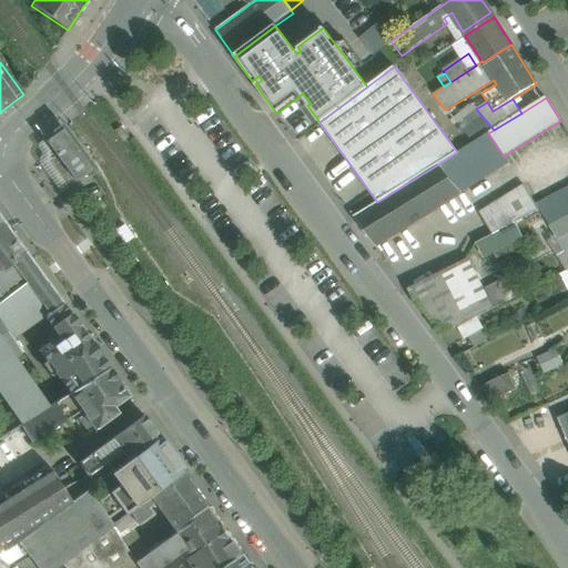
[(494,130),(476,109),(456,124),(472,143),(488,133),(494,130)]
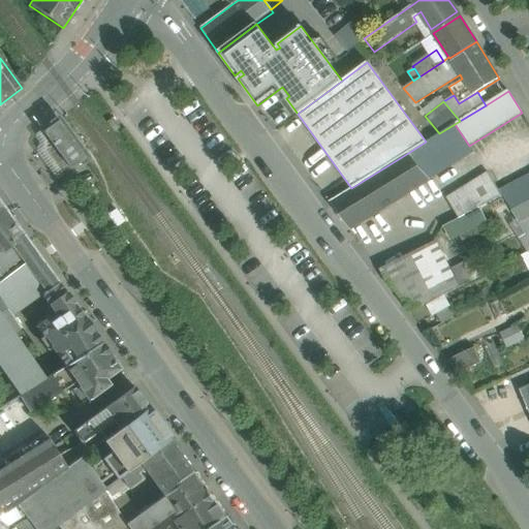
[(85,158),(57,122),(43,132),(50,141),(53,145),(70,169),(85,158)]
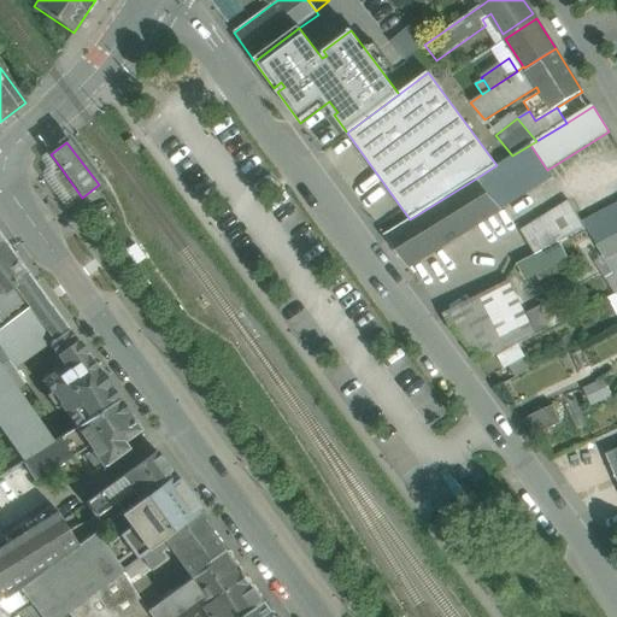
[(497,165),(476,178),(500,210),(552,177),(547,170),(530,145),(512,156),(497,165)]
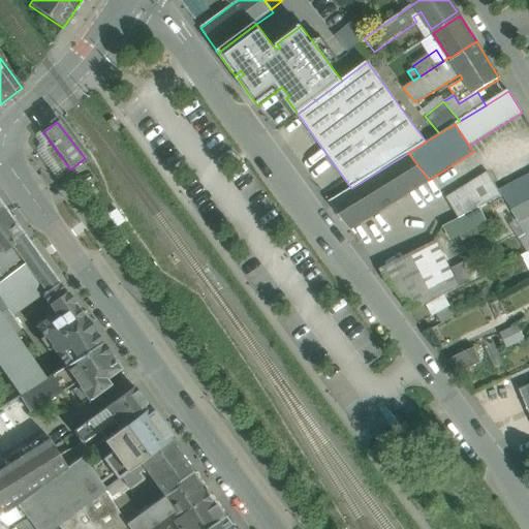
[(70,169),(53,145),(48,148),(45,155),(53,165),(54,165),(61,176),(70,169)]
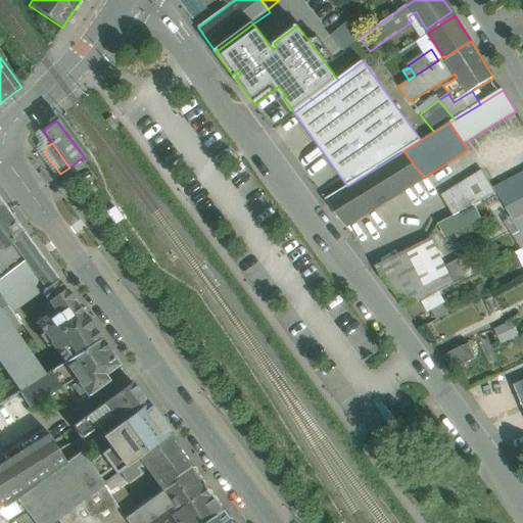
[(347,186),(325,199),(345,227),(424,178),(403,151),(347,186)]
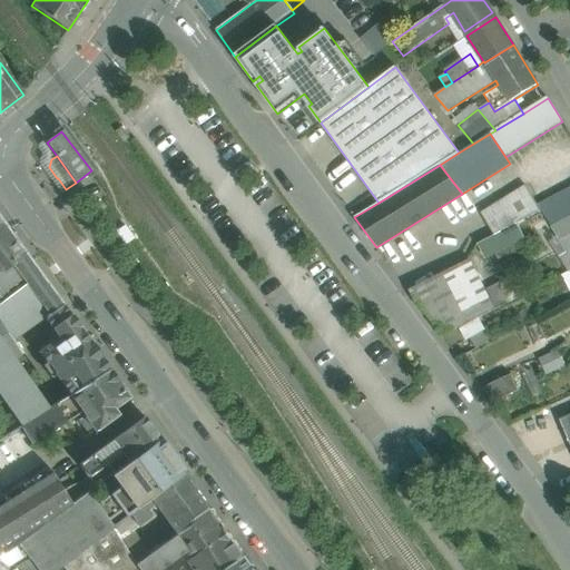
[(526,186),(481,214),(494,236),(540,212),(537,206),(526,186)]
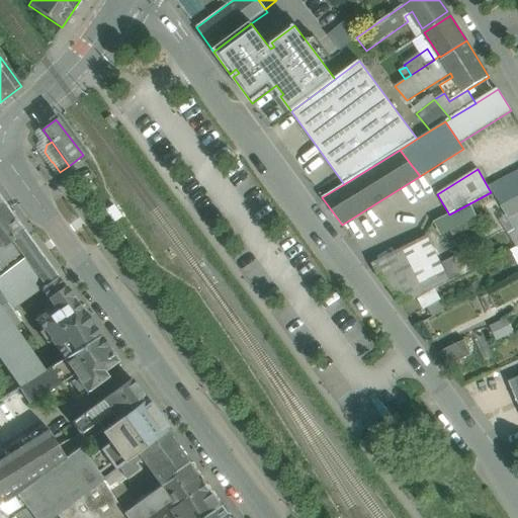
[(517,170),(488,187),(509,219),(517,213),(517,170)]
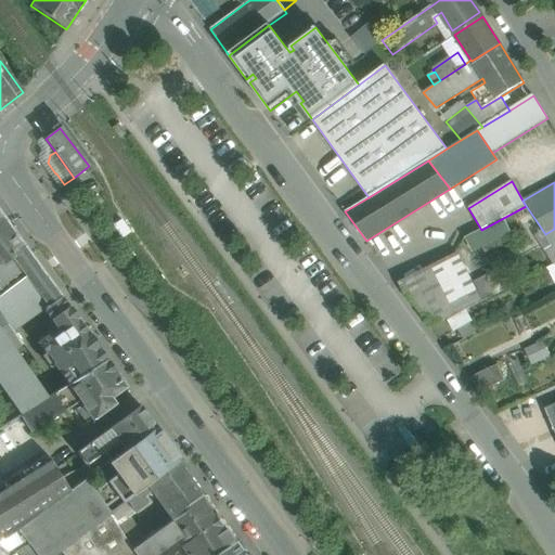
[(61,296),(0,213),(0,260),(1,262),(3,265),(11,259),(44,302),(47,307),(61,296)]
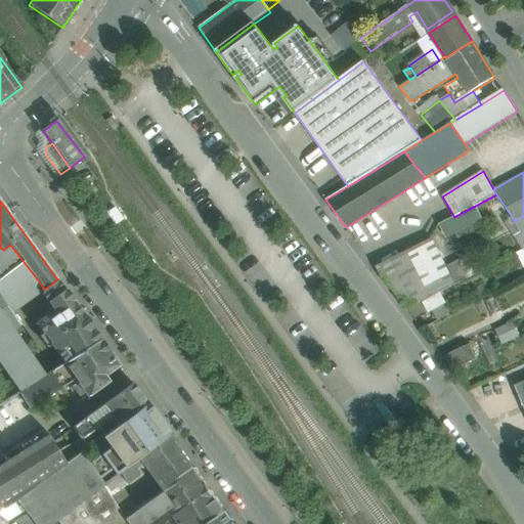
[(123,220),(115,208),(105,214),(115,226),(123,220)]
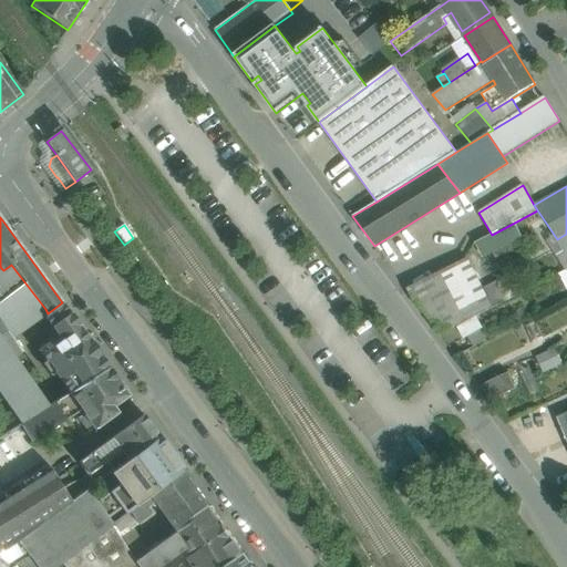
[(566,234),(557,239),(566,254),(566,234)]
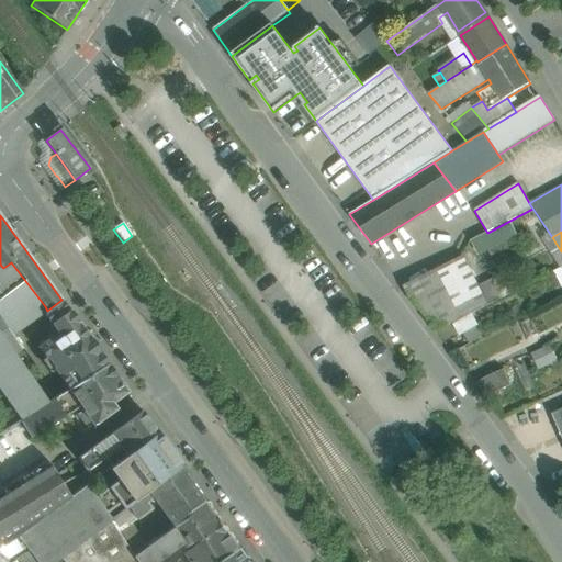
[(507,236),(486,247),(491,256),(512,245),(507,236)]
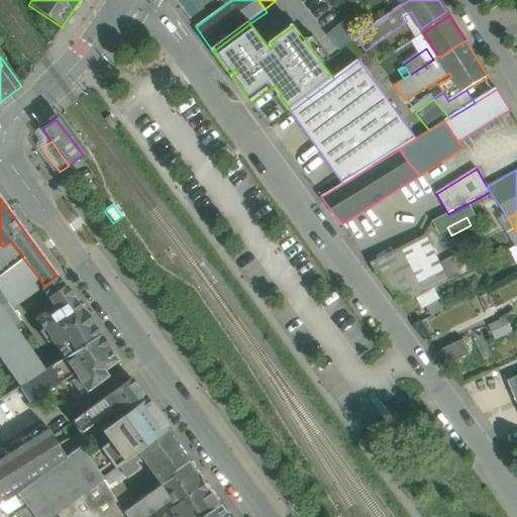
[(425,236),(374,268),(402,305),(448,281),(440,265),(425,236)]
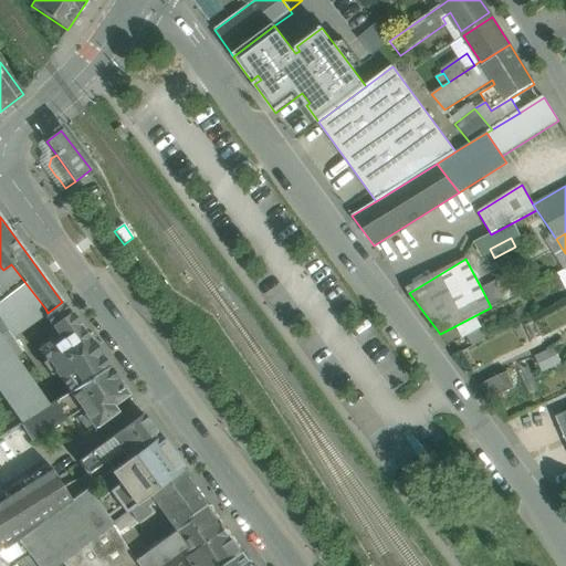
[(11,264),(3,270),(1,268),(0,269),(0,321),(7,331),(10,334),(45,308),(11,264)]
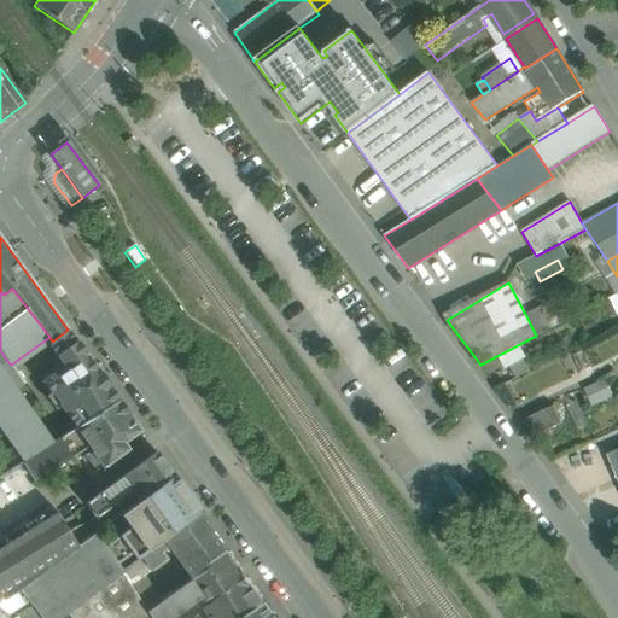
[(560,298),(526,316),(536,336),(571,318),(560,298)]
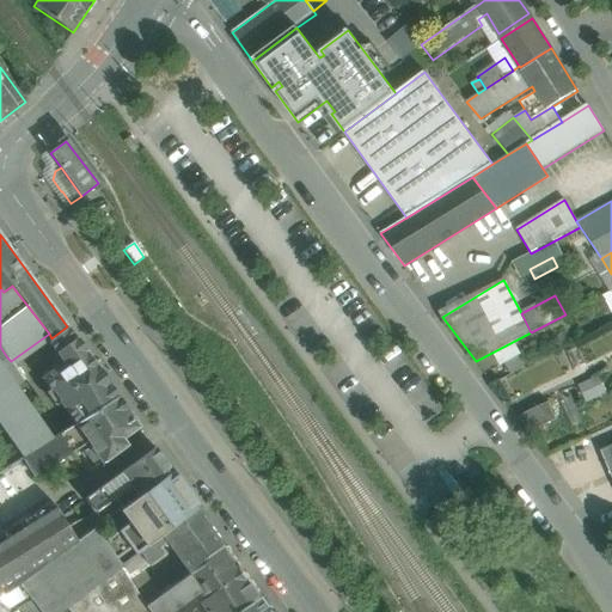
[(55,353),(75,338),(67,326),(51,338),(47,341),(55,353)]
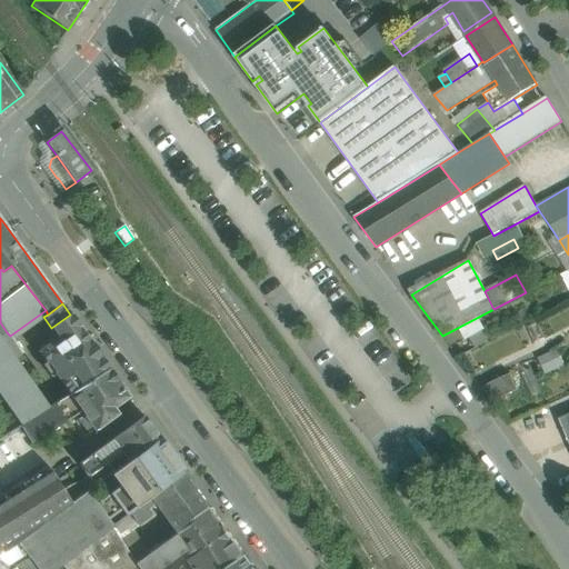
[(58,338),(38,352),(70,393),(110,369),(70,315),(51,328),(58,338)]
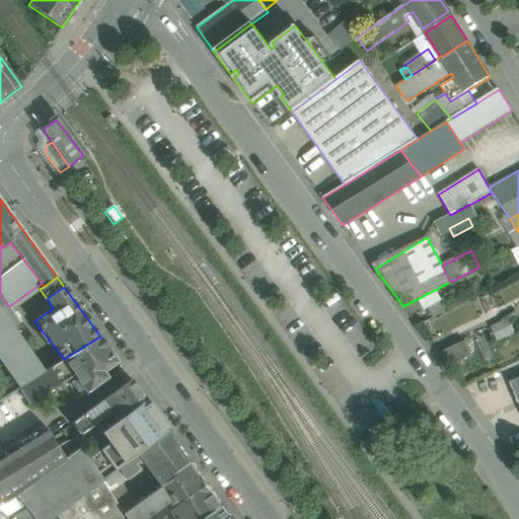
[(0,312),(0,307),(6,303),(0,294),(0,363),(4,369),(28,354),(0,312)]
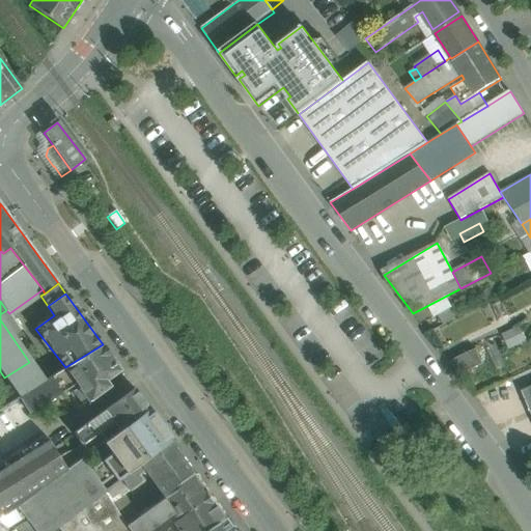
[(65,367),(64,368),(76,384),(79,388),(74,391),(82,403),(87,400),(88,402),(110,386),(107,381),(120,370),(111,357),(112,357),(103,344),(65,367)]
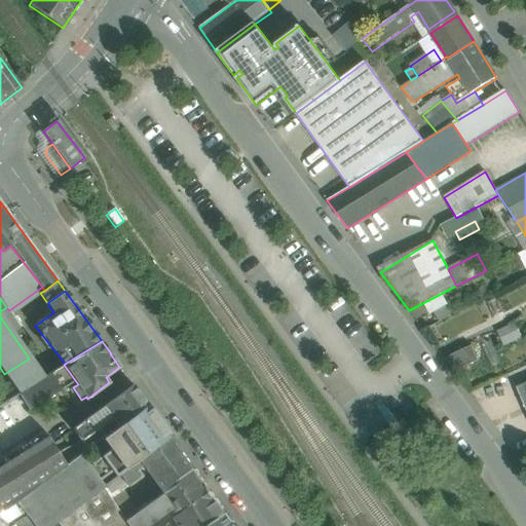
[(472,346),(447,358),(454,372),(479,361),(472,346)]
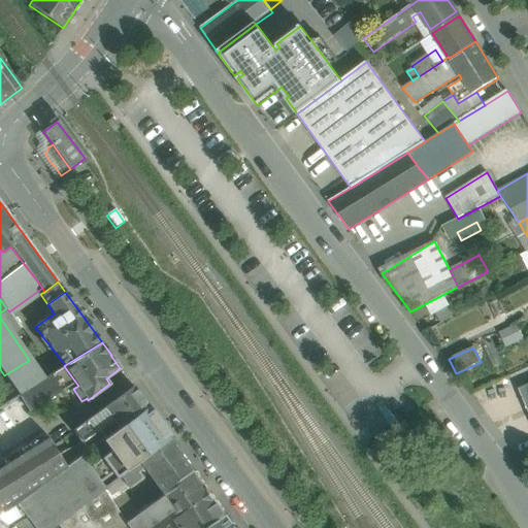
[(29,360),(4,375),(19,394),(42,380),(29,360)]
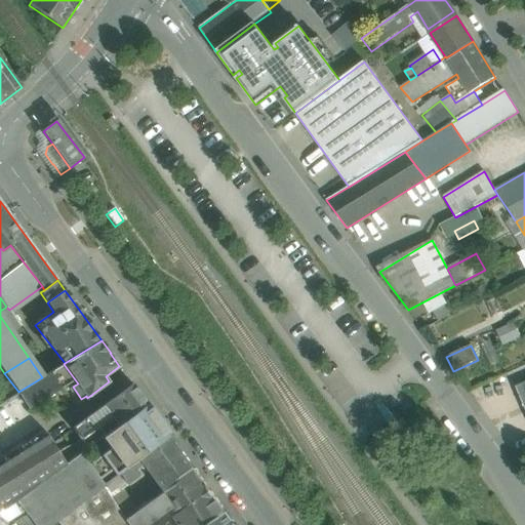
[(64,364),(50,372),(62,389),(75,379),(64,364)]
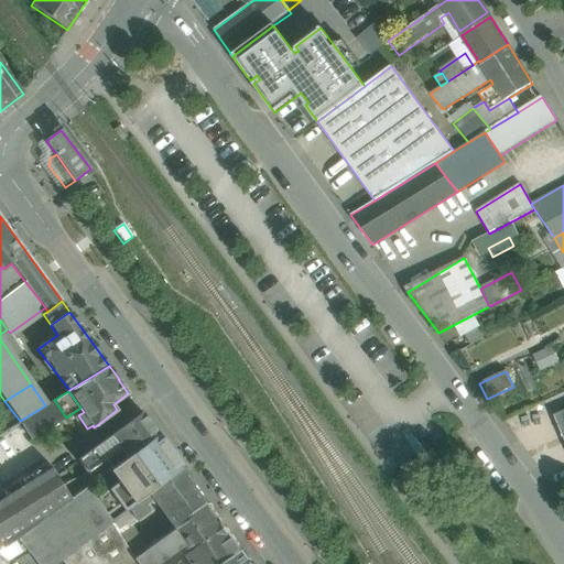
[(45,405),(20,421),(31,440),(66,418),(54,400),(45,405)]
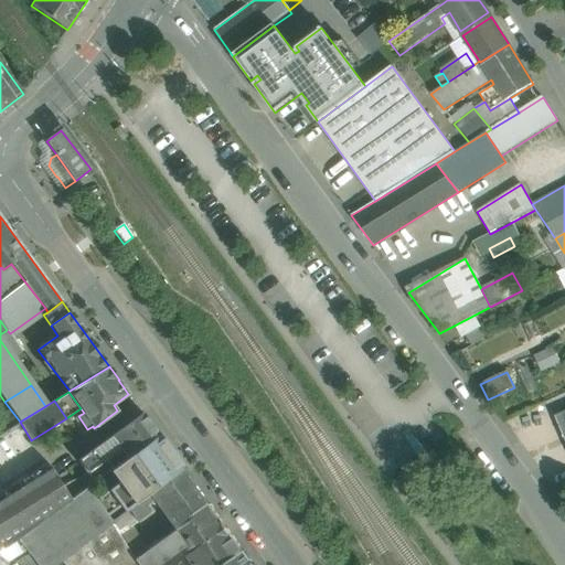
[(564,412),(555,417),(564,439),(564,412)]
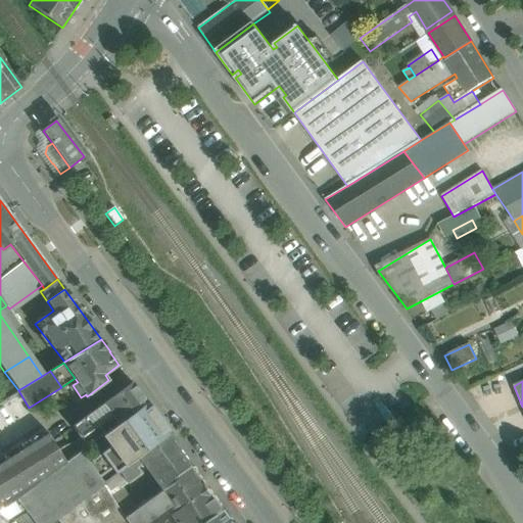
[(133,383),(102,406),(110,417),(116,425),(147,402),(133,383)]
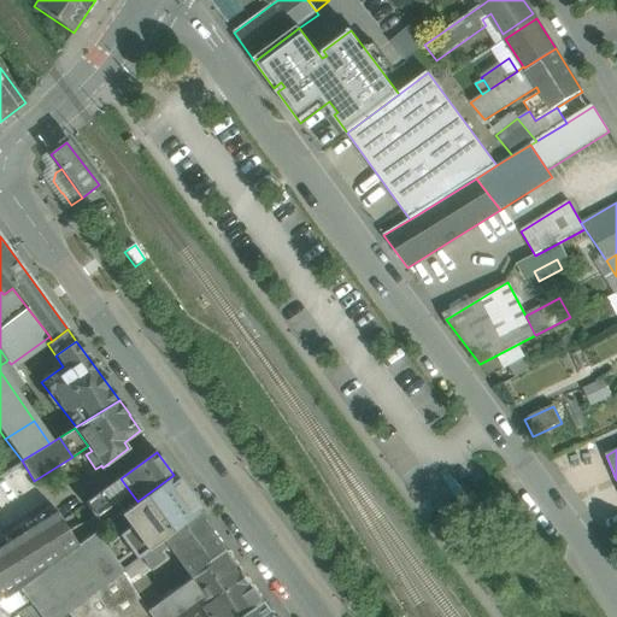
[(137,501),(119,515),(124,522),(134,516),(156,545),(163,540),(200,512),(174,475),(137,501)]
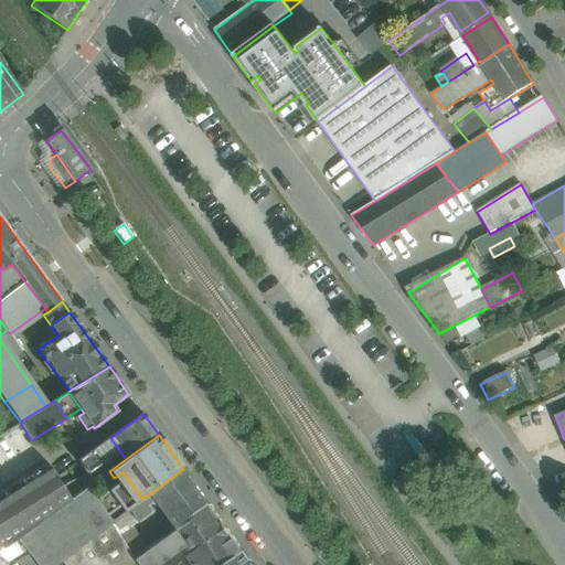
[(110,438),(89,452),(98,466),(119,450),(110,438)]
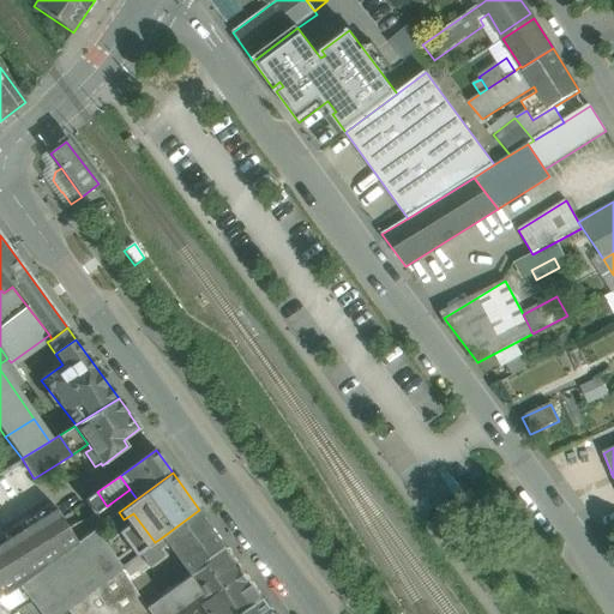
[(107,506),(97,492),(85,501),(96,515),(107,506)]
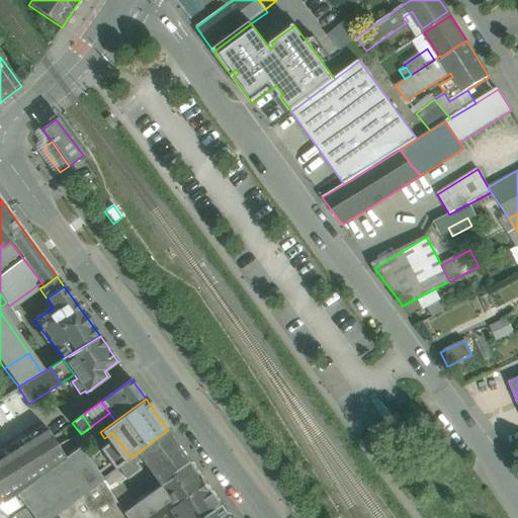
[(45,426),(30,435),(52,468),(65,458),(58,446),(45,426)]
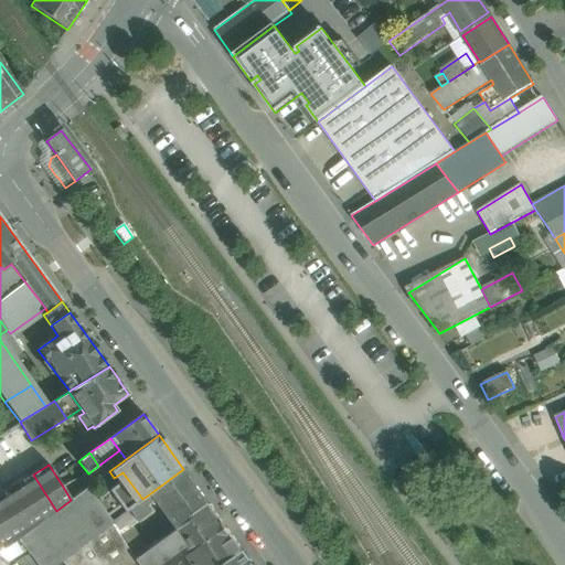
[(183,469),(149,494),(153,501),(174,531),(210,504),(183,469)]
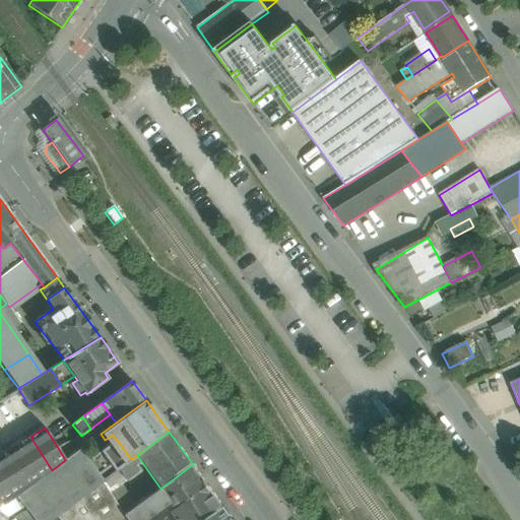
[(52,470),(30,437),(17,445),(39,479),(52,470)]
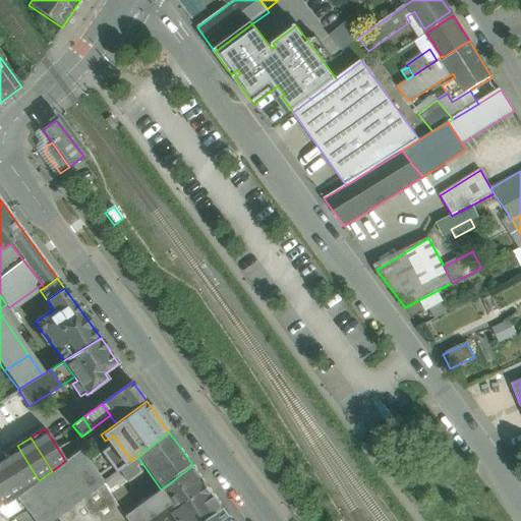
[(73,455),(67,444),(58,449),(65,461),(73,455)]
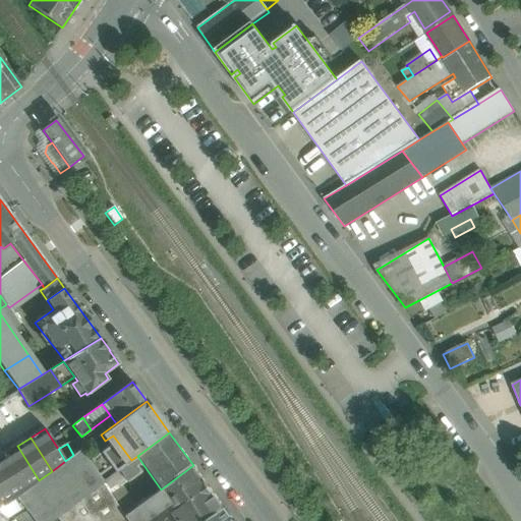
[(39,480),(17,446),(3,454),(25,490),(39,480)]
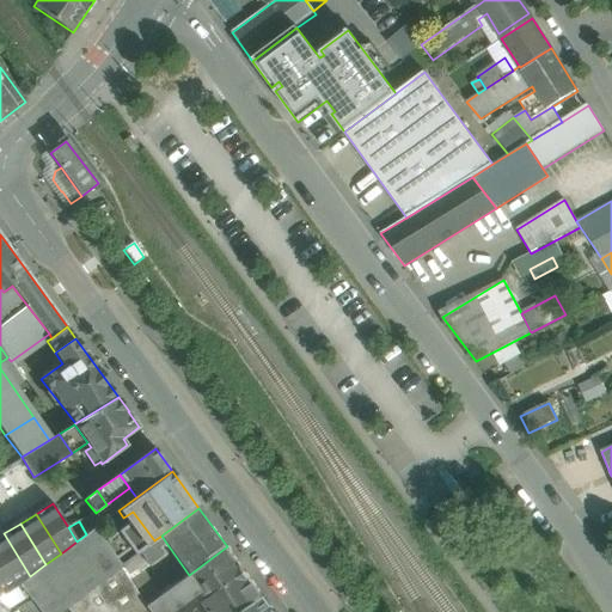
[(30,576),(19,583),(31,600),(40,611),(56,611),(120,565),(121,565),(93,528),(86,534),(77,542),(61,554),(46,564),(30,576)]
